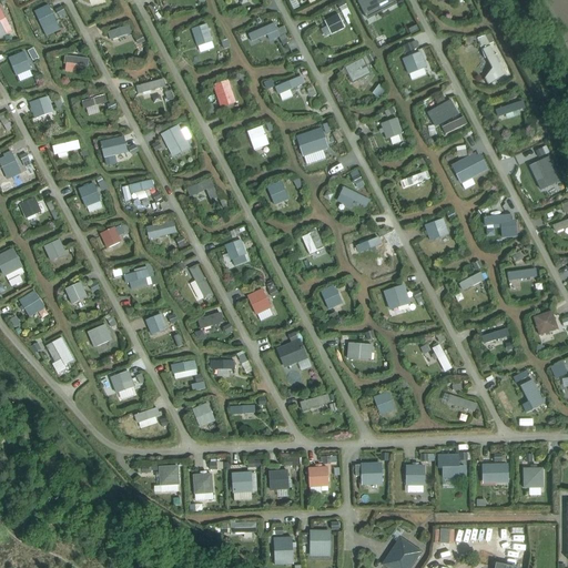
[(53,22),(41,2),(28,10),(39,31),(53,22)]
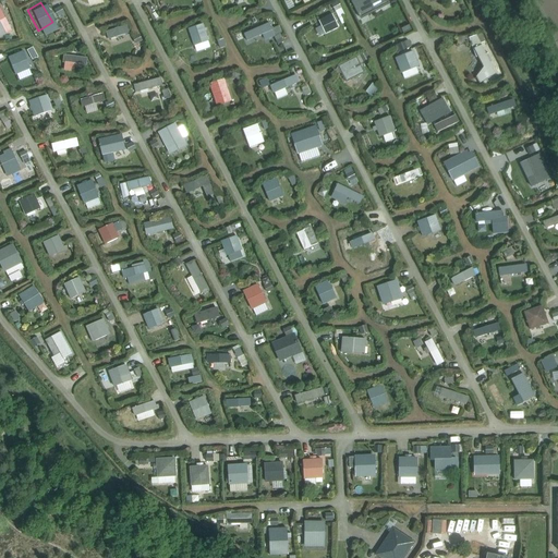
[(332,4),(339,17),(346,15),(339,2),(332,4)]
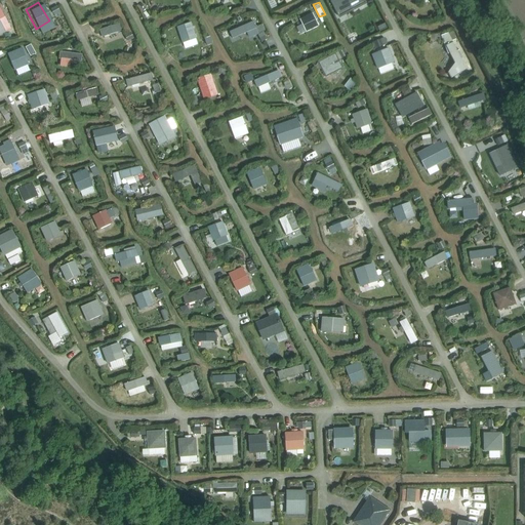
[(368,16),(369,6),(340,3),(339,13),(368,16)]
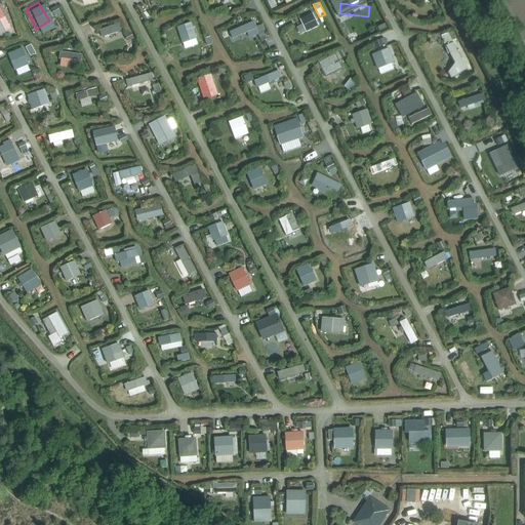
[(51,8),(55,17),(62,14),(58,5),(51,8)]
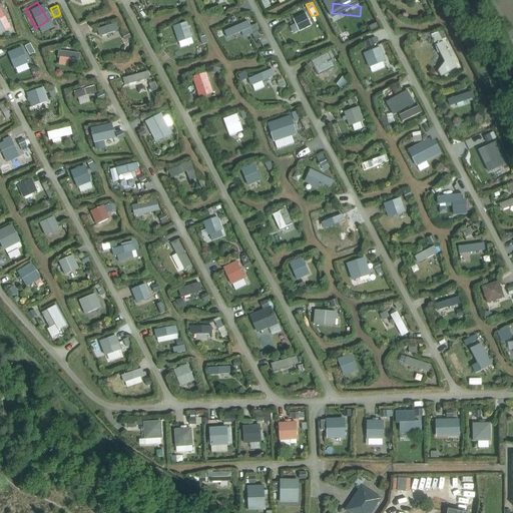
[(12,28),(1,6),(0,6),(0,31),(1,33),(12,28)]
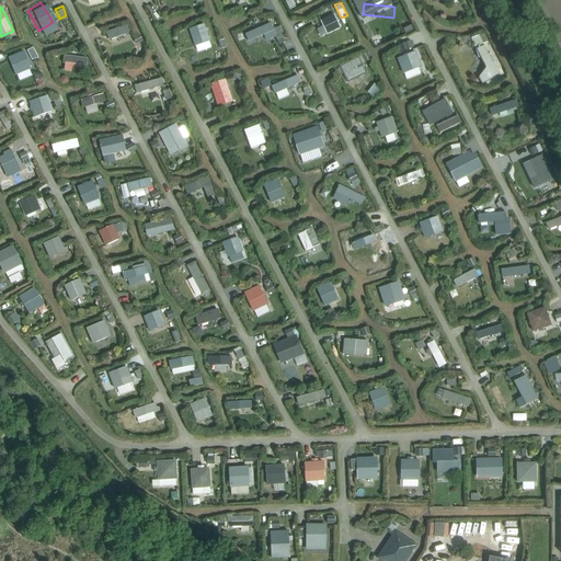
[(335,21),(330,11),(313,20),(319,31),(335,21)]
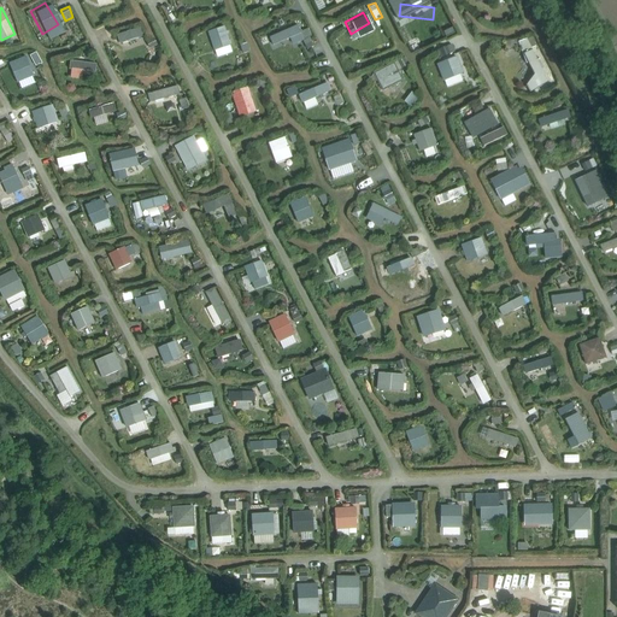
[(136,25),(113,33),(117,42),(139,35),(136,25)]
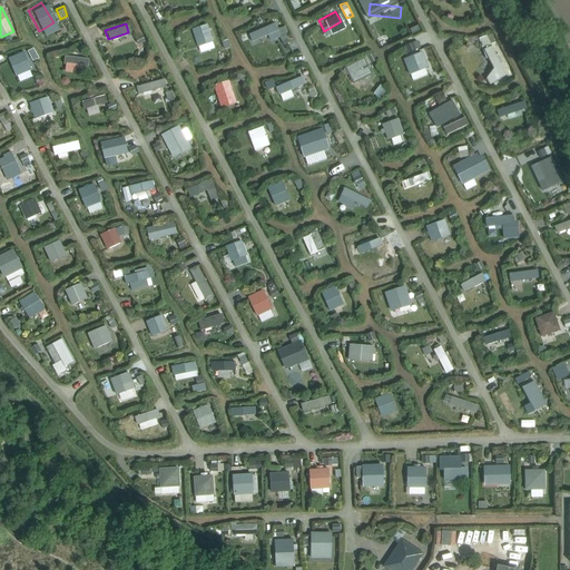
[(276,33),(272,23),(244,32),(248,43),(276,33)]
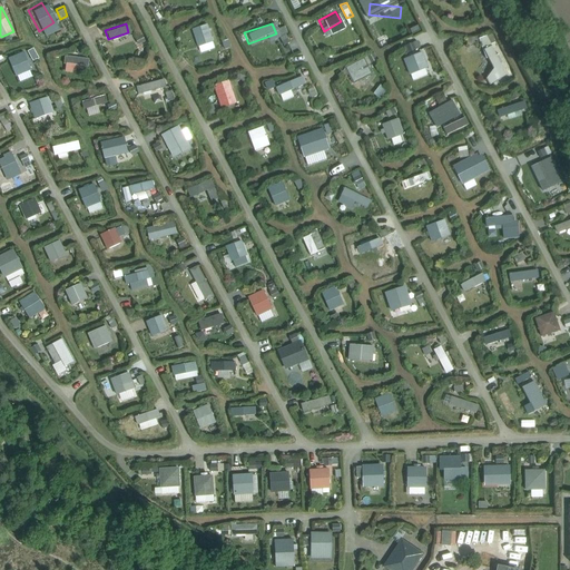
[(212,33),(208,25),(186,32),(189,41),(212,33)]
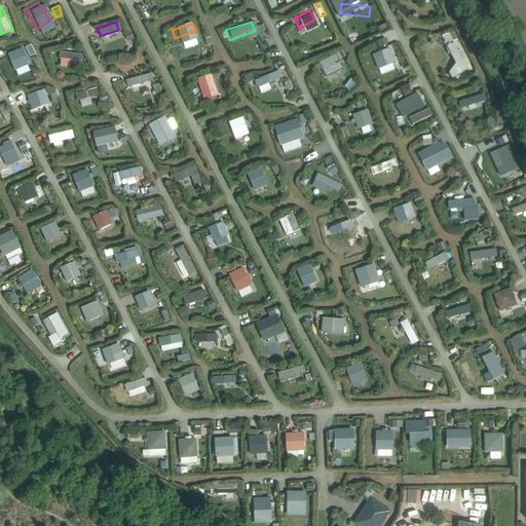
[(257,29),(263,42),(268,39),(262,27),(257,29)]
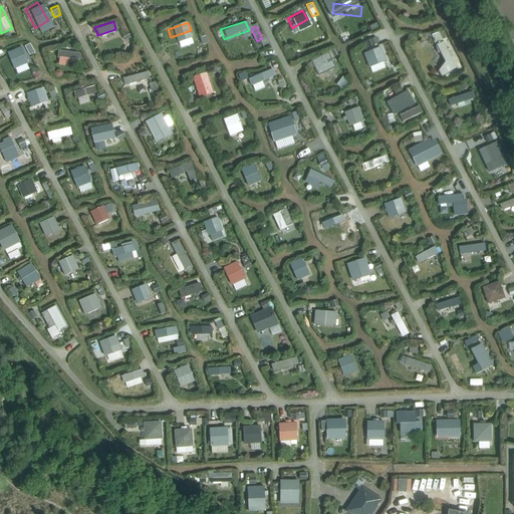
[(31,43),(22,46),(28,61),(37,57),(31,43)]
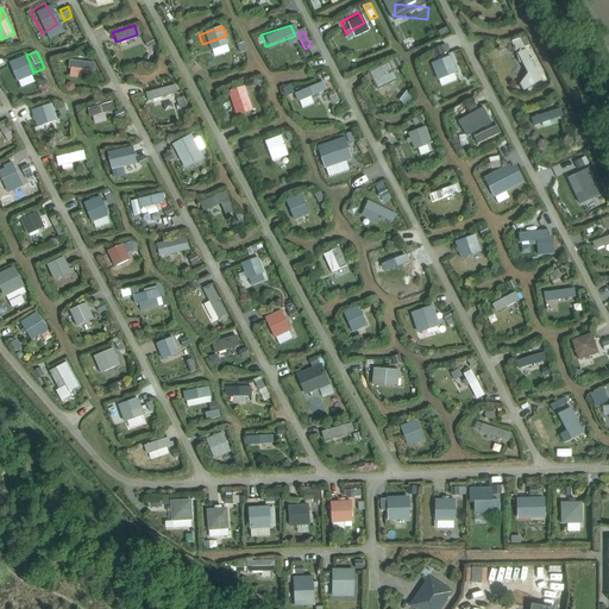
[(453,74),(441,54),(427,62),(440,82),(453,74)]
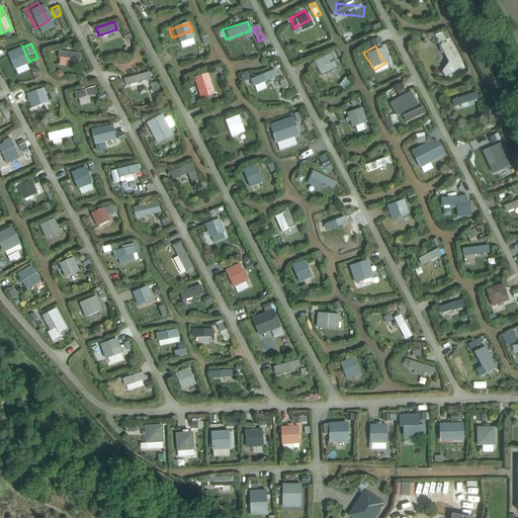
[(456,65),(445,46),(435,51),(446,70),(456,65)]
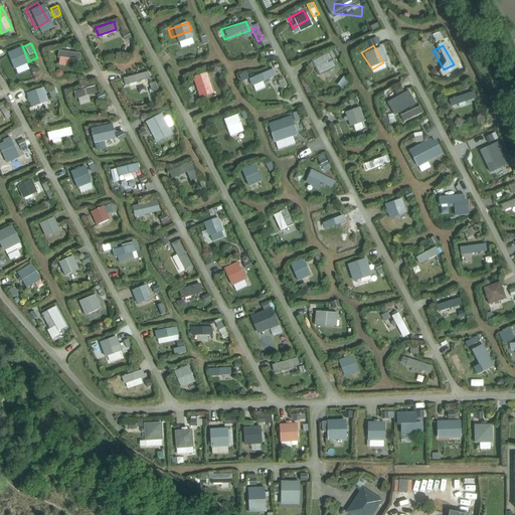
[(23,67),(16,53),(7,58),(14,72),(23,67)]
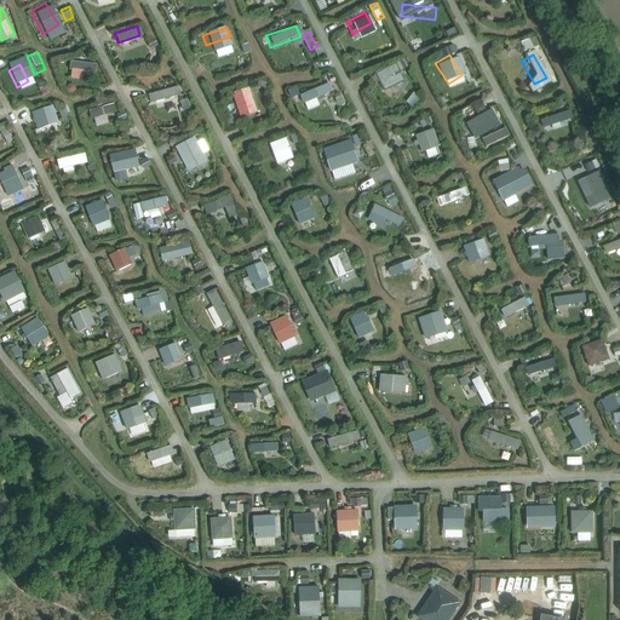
[(95,68),(70,64),(69,75),(92,79),(95,68)]
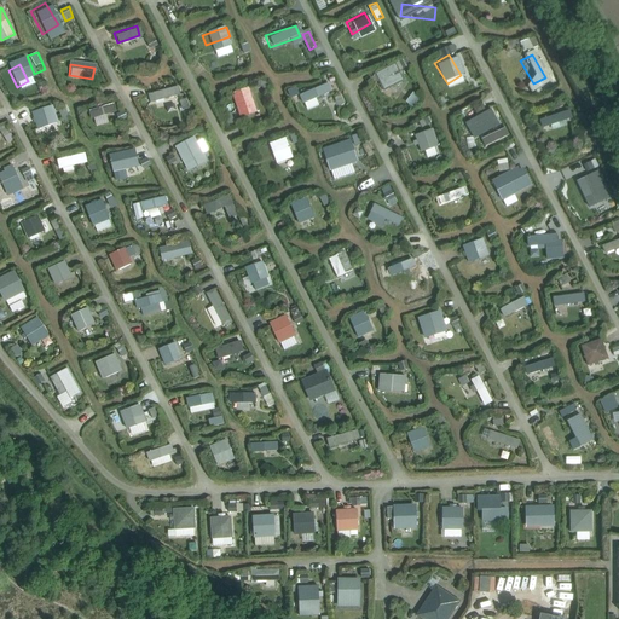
[(408,79),(403,68),(376,77),(380,88),(408,79)]
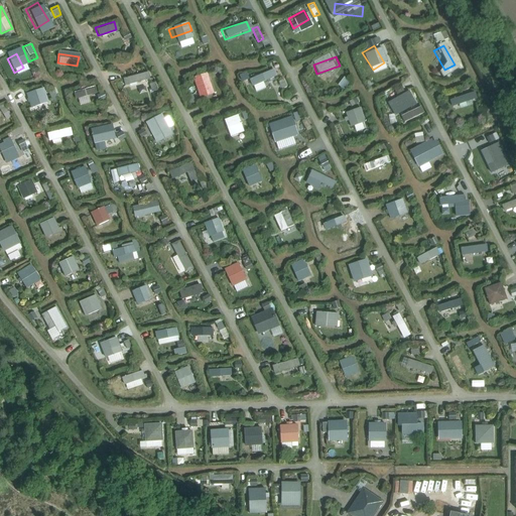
[(272,79),(269,71),(249,78),(251,85),(272,79)]
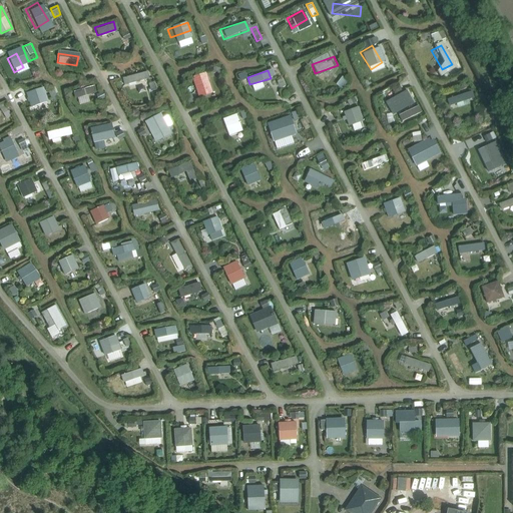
[(141,80),(138,72),(118,78),(121,86),(141,80)]
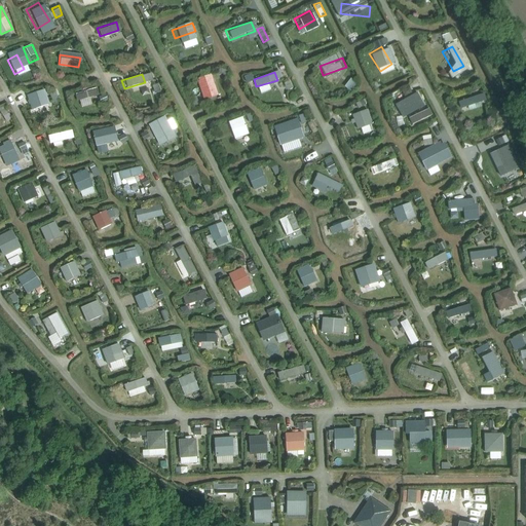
[(215,89),(204,74),(195,80),(205,96),(215,89)]
